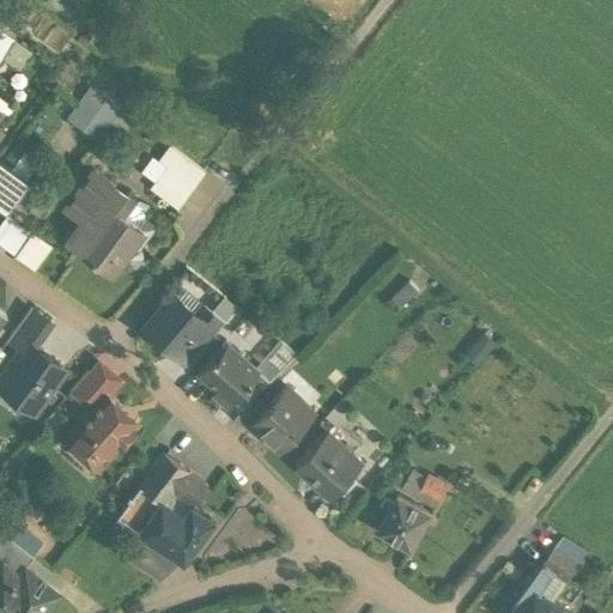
[(0,58),(12,41),(0,31),(0,58)]
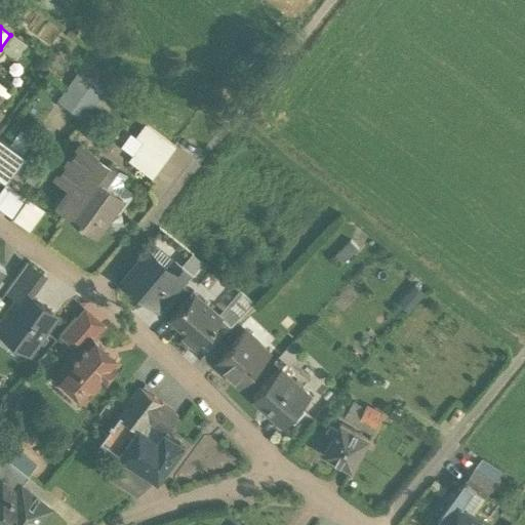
[(83,54),(59,107),(89,120),(114,69),(83,54)]
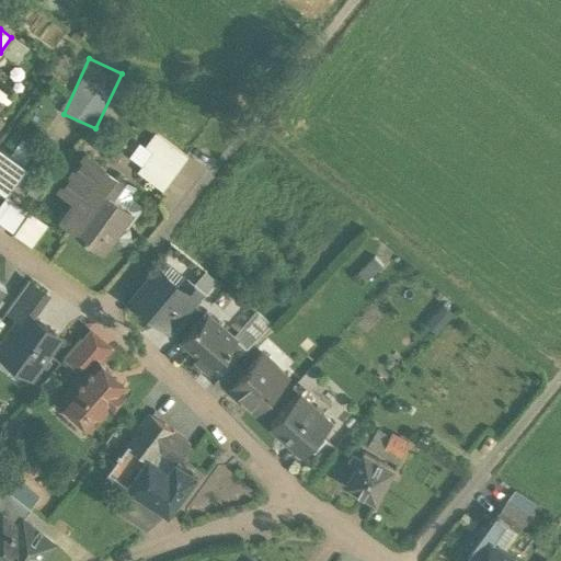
[(187,158),(155,134),(145,148),(151,153),(153,150),(179,169),(187,158)]
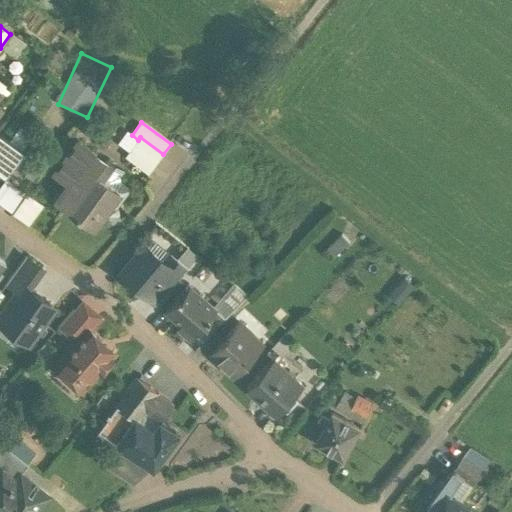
[(22,150),(0,133),(0,171),(4,174),(22,150)]
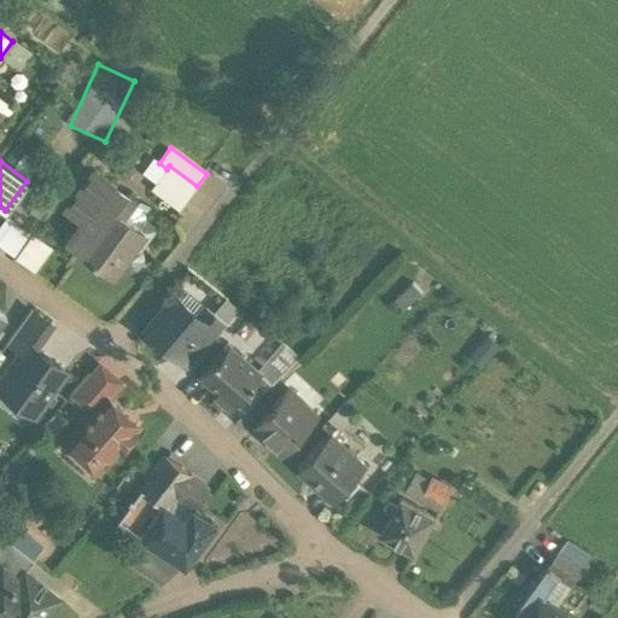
[(197,186),(169,165),(167,169),(151,191),(179,211),(197,186)]
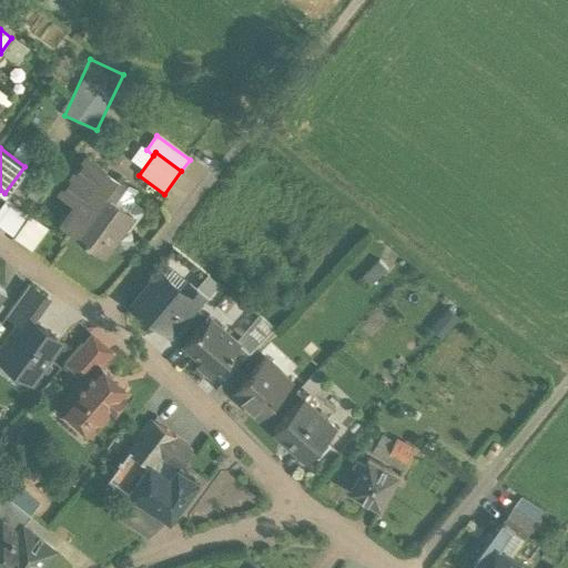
[(131,212),(95,186),(105,173),(85,158),(60,192),(74,202),(66,216),(74,223),(70,230),(81,239),(81,240),(84,242),(85,241),(101,253),(109,243),(131,212)]
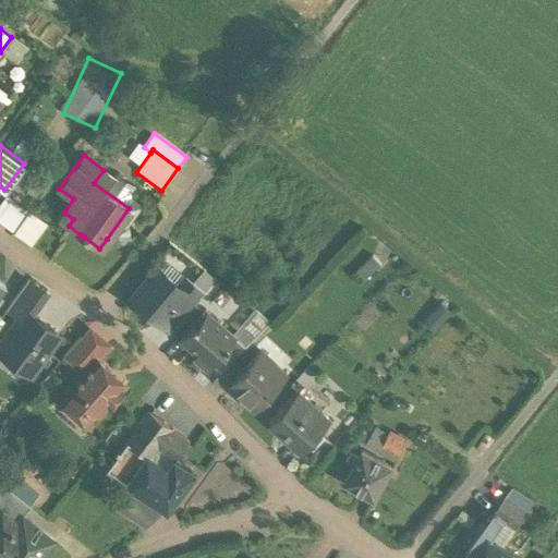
[(114,178),(104,170),(94,183),(129,208),(132,202),(128,199),(126,193),(131,187),(116,176),(114,178)]
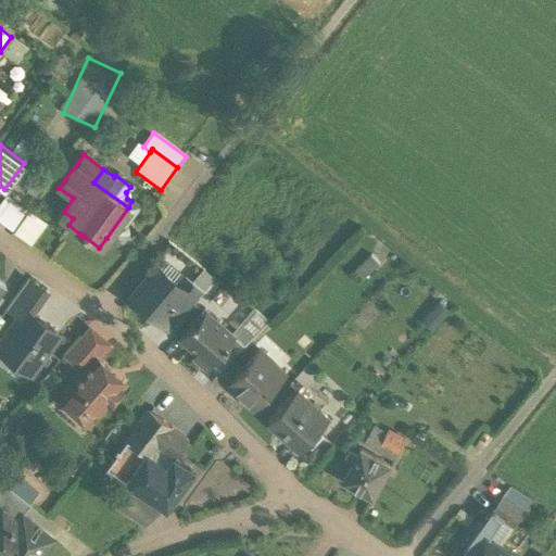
[(128,207),(106,238),(114,243),(121,242),(127,234),(126,227),(124,226),(139,206),(133,201),(131,201),(128,207)]
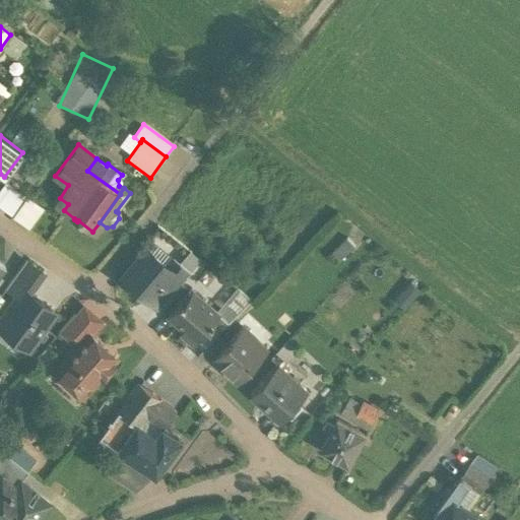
[(12,216),(26,226),(40,208),(25,198),(12,216)]
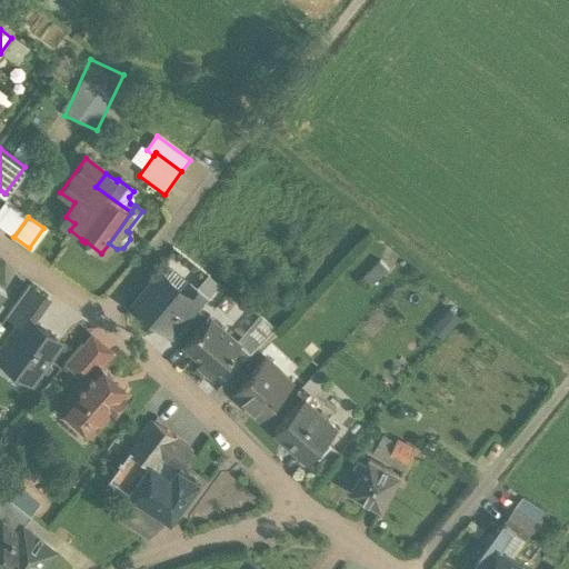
[(380,261),(365,277),(372,286),(389,270),(380,261)]
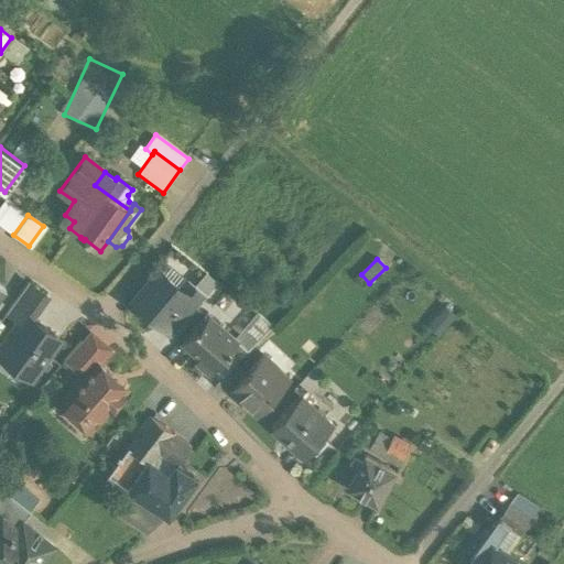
[(186,295),(158,271),(131,301),(148,315),(149,322),(153,326),(160,325),(162,327),(167,320),(187,296),(186,295)]
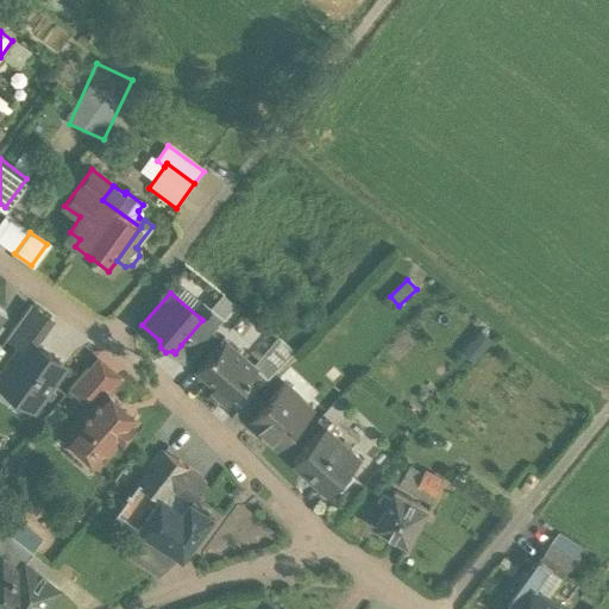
[(51,322),(29,306),(7,337),(20,346),(26,339),(35,345),(51,322)]
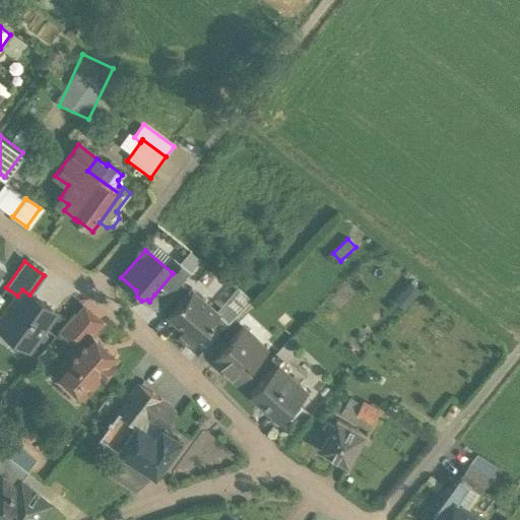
[(173,273),(154,295),(163,302),(186,275),(177,267),(172,272),(173,273)]
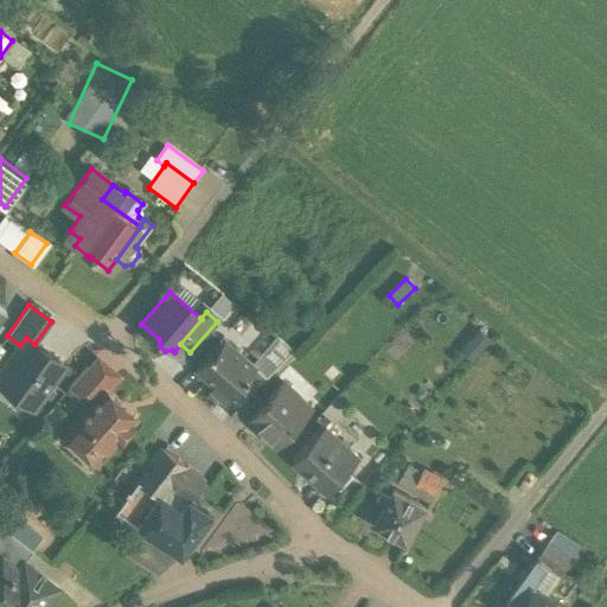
[(34,344),(26,338),(20,345),(0,372),(0,383),(32,407),(63,365),(34,344)]
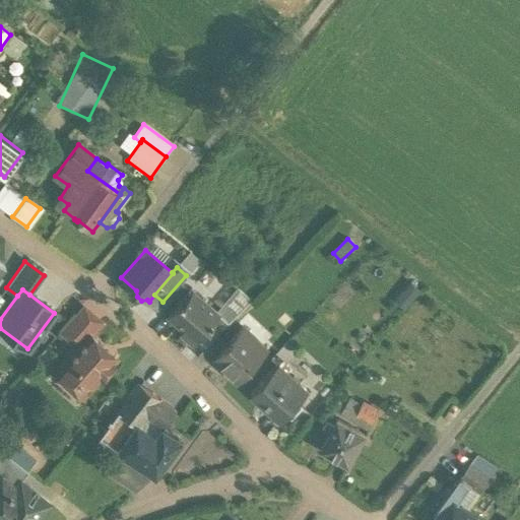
[(217,315),(189,289),(166,315),(183,329),(179,333),(192,344),(196,339),(211,322),(217,315)]
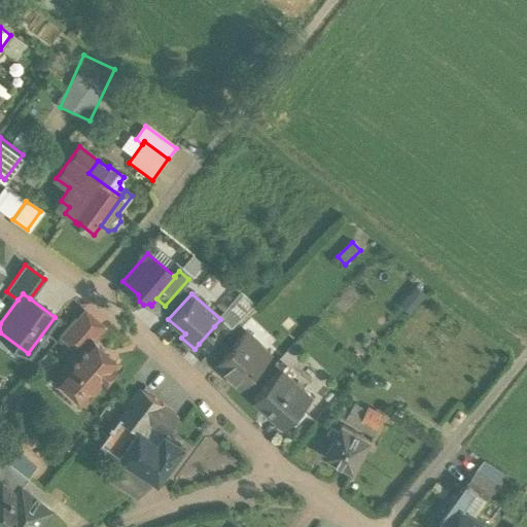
[(242,293),(220,319),(214,326),(224,336),(255,304),(242,293)]
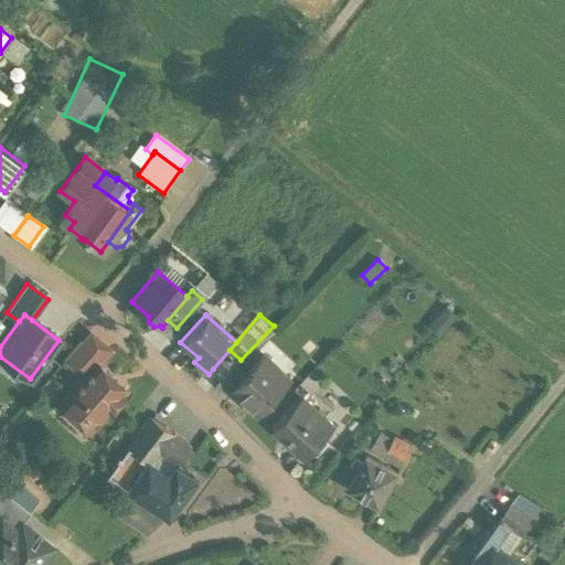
[(109,350),(88,332),(80,342),(100,360),(109,350)]
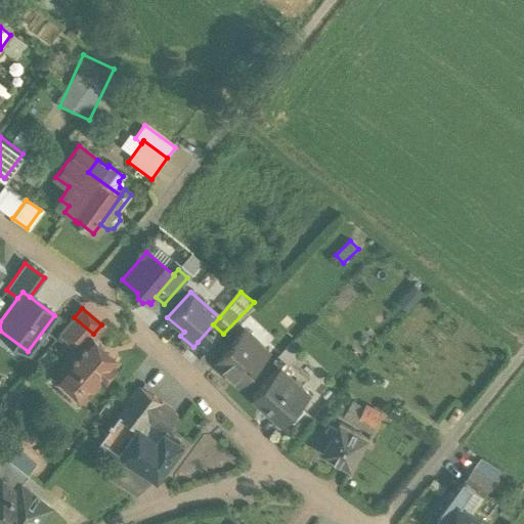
[(74,317),(58,336),(76,351),(77,351),(88,338),(89,338),(93,334),(74,317)]
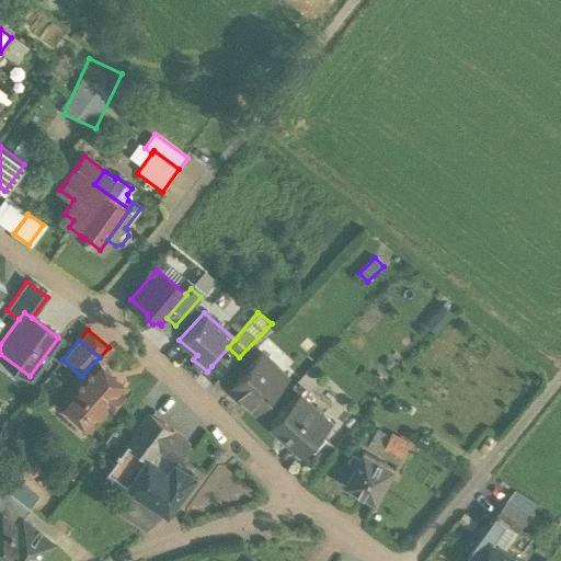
[(228,347),(212,366),(220,376),(232,364),(239,357),(228,347)]
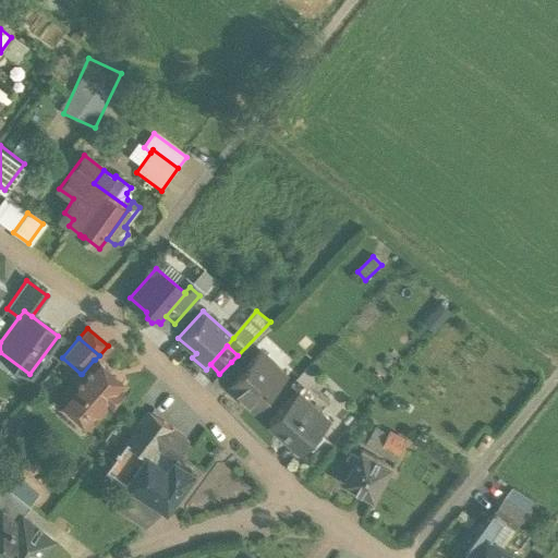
[(242,371),(228,385),(229,386),(254,410),(287,375),(261,351),(242,371)]
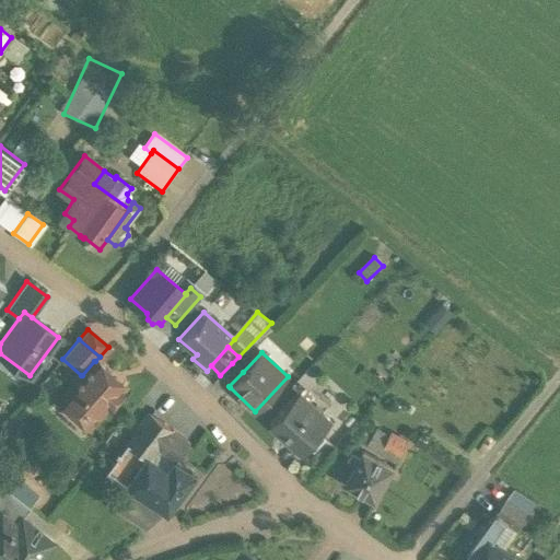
[(95,361),(94,361),(82,375),(81,375),(69,389),(77,396),(67,408),(89,427),(105,406),(108,409),(124,393),(108,380),(112,375),(95,361)]
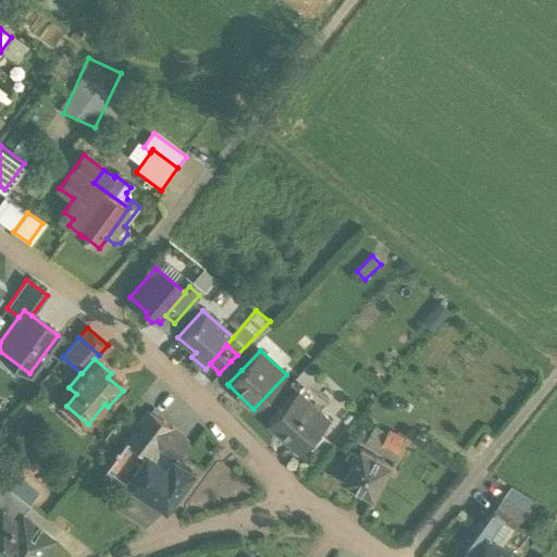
[(219,373),(212,381),(223,391),(229,385),(227,384),(242,370),(231,361),(219,373)]
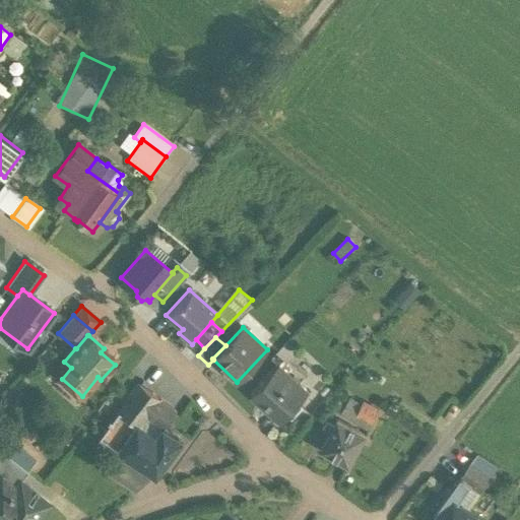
[(307,392),(279,366),(252,395),(280,421),(307,392)]
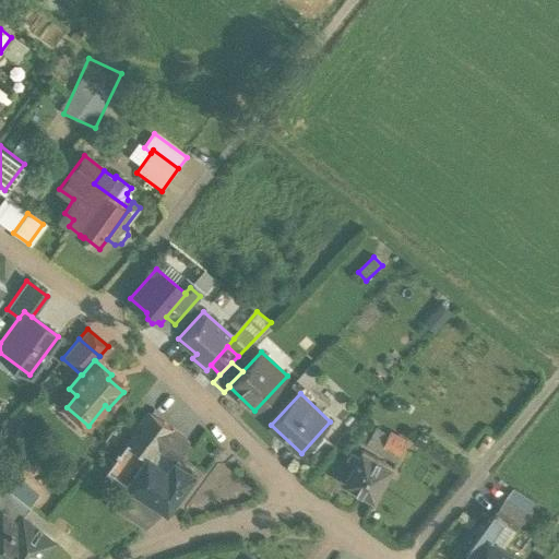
[(150,415),(119,454),(118,453),(116,456),(117,458),(106,473),(132,490),(161,509),(165,512),(193,475),(174,464),(189,444),(150,415)]
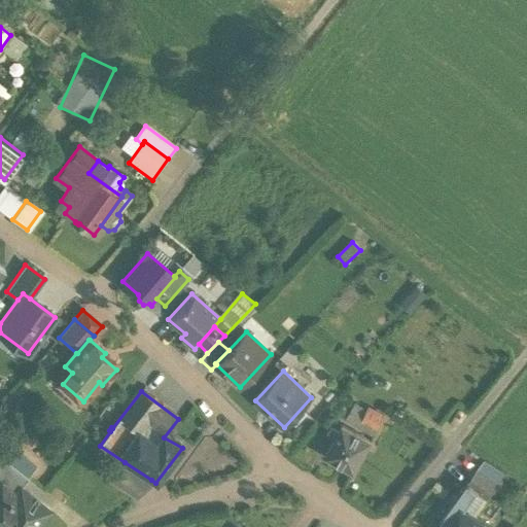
[(365,411),(354,405),(345,420),(374,436),(385,418),(367,408),(365,411)]
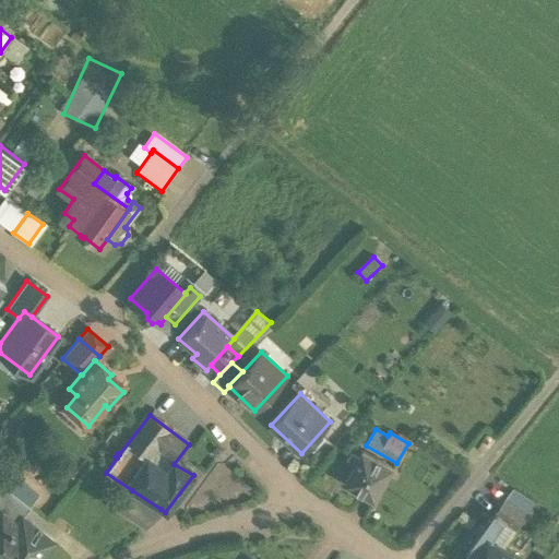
[(394,468),(364,451),(359,458),(352,453),(347,461),(355,465),(344,484),(361,494),(358,500),(369,507),(372,500),(376,502),(394,468)]
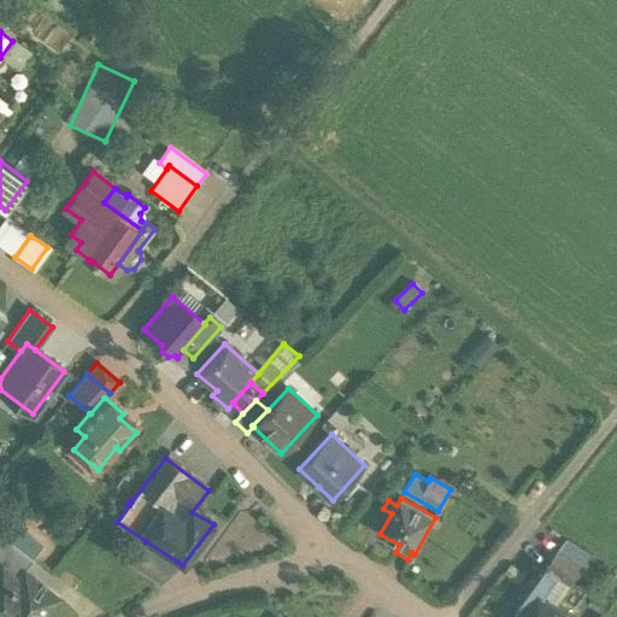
[(33,560),(1,536),(0,539),(0,568),(17,581),(24,573),(33,560)]
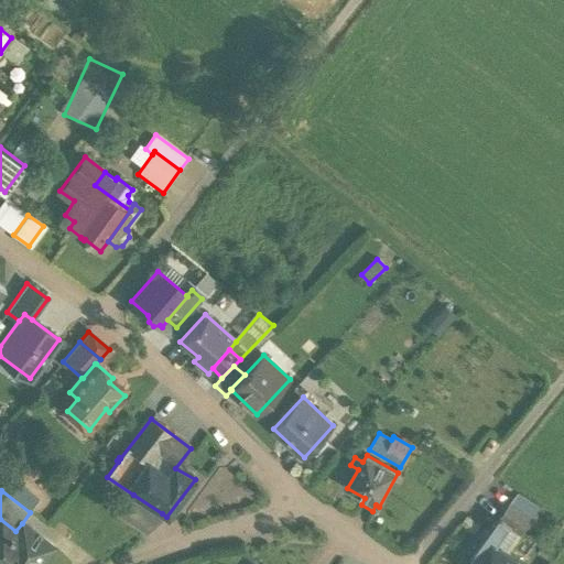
[(133,495),(119,514),(142,529),(162,513),(133,495)]
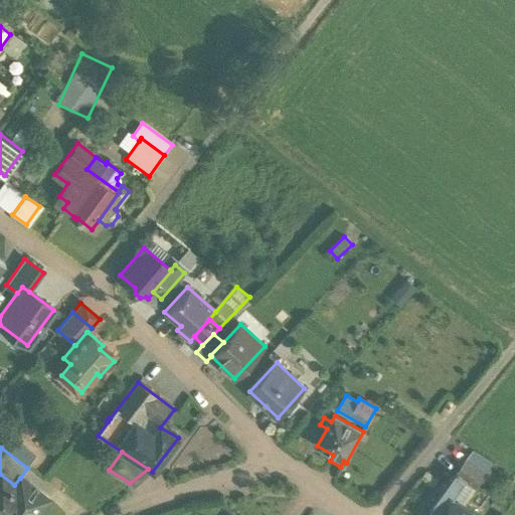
[(14,485),(0,474),(0,514),(35,514),(48,500),(20,478),(14,485)]
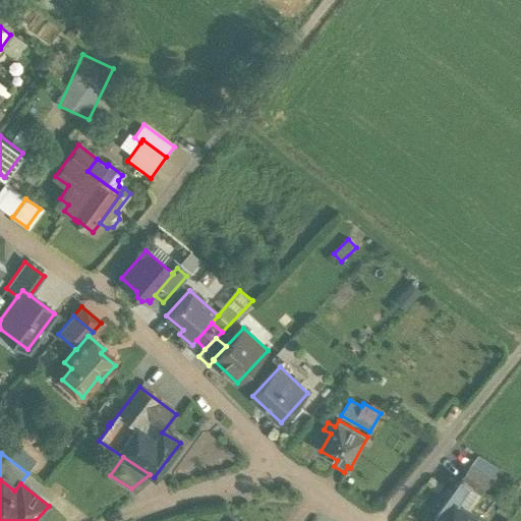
[(462,479),(449,496),(470,512),(483,495),(462,479)]
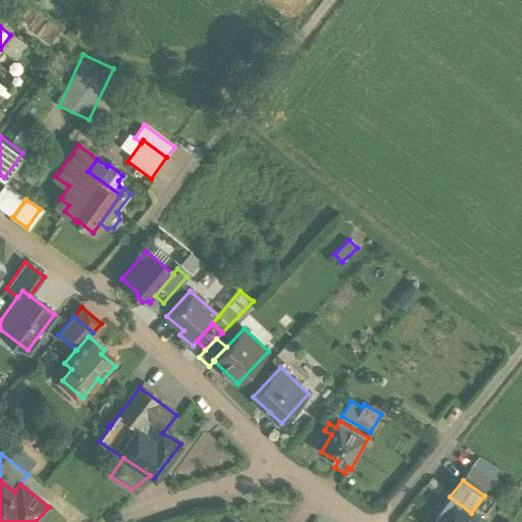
[(471,513),(450,497),(436,516),(441,520),(440,521),(482,521),(483,521),(471,513)]
